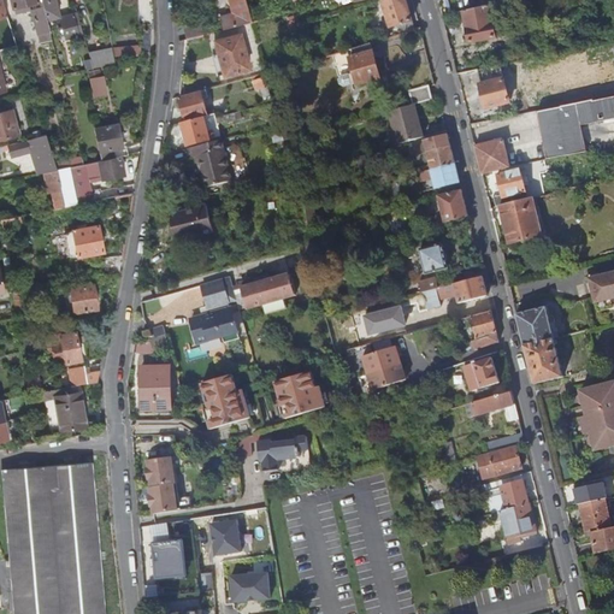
[(52,46),(45,19),(40,0),(10,0),(11,7),(29,3),(39,42),(46,40),(48,47),(52,46)]
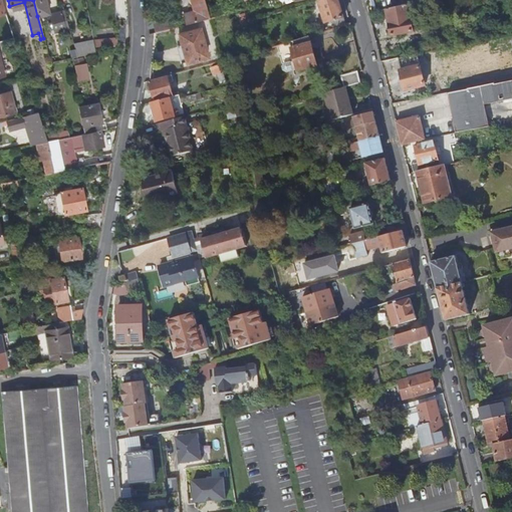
[(47,12),(48,12),(44,0),(33,0),(37,16),(47,12)]
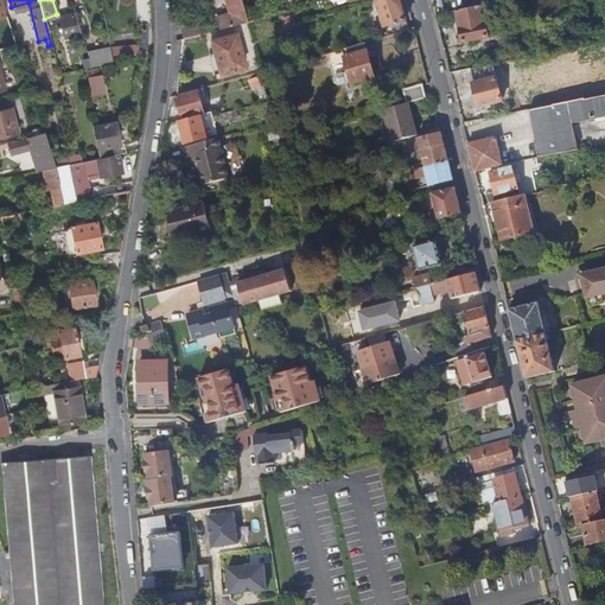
[(132,0),(133,13),(145,12),(142,0),(132,0)]
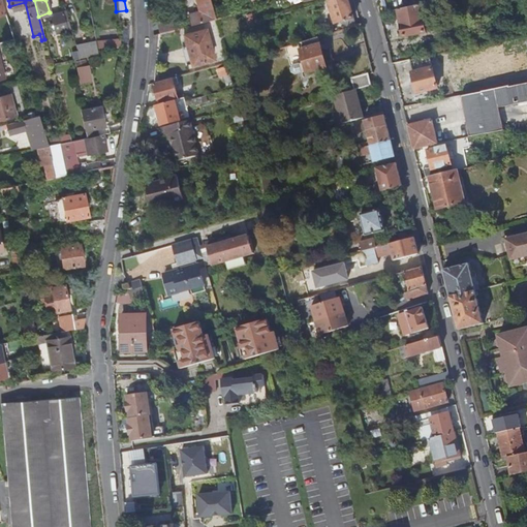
[(214,18),(210,0),(195,0),(198,9),(189,12),(192,24),(214,18)]
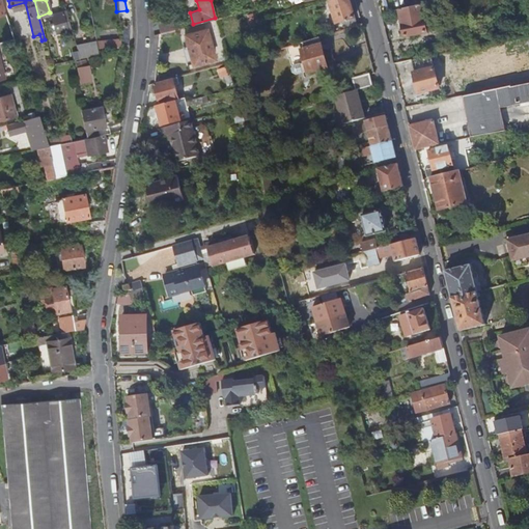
[(342,28),(356,24),(349,0),(331,0),(328,1),(335,22),(339,20),(342,28)]
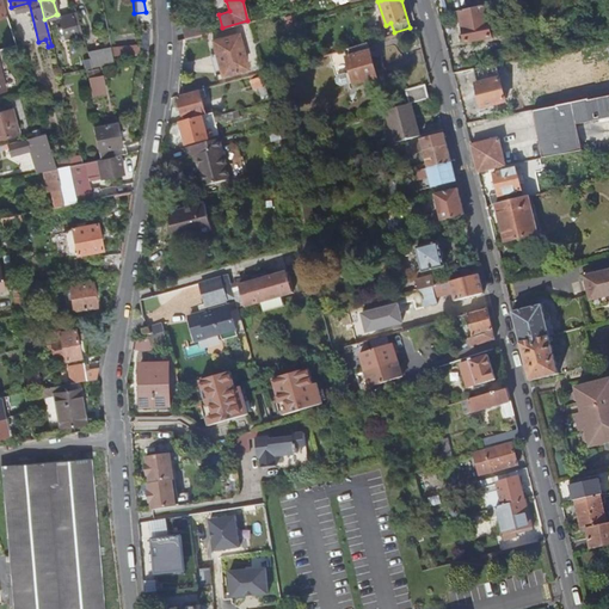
[(485,5),(459,11),(466,43),(491,37),(485,5)]
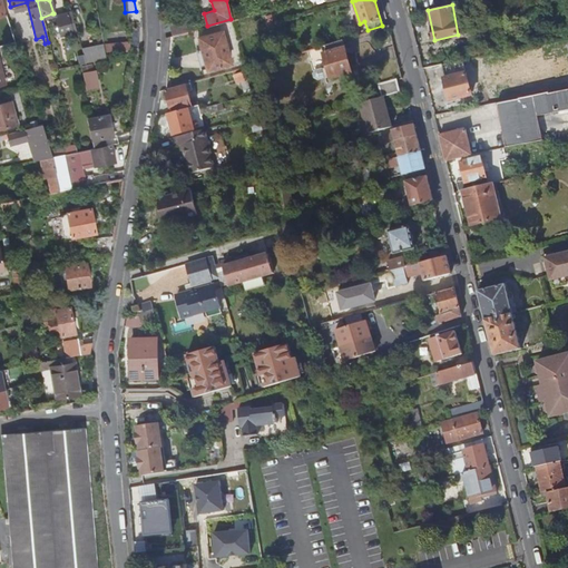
[(67,13),(54,17),(58,35),(71,31),(67,13)]
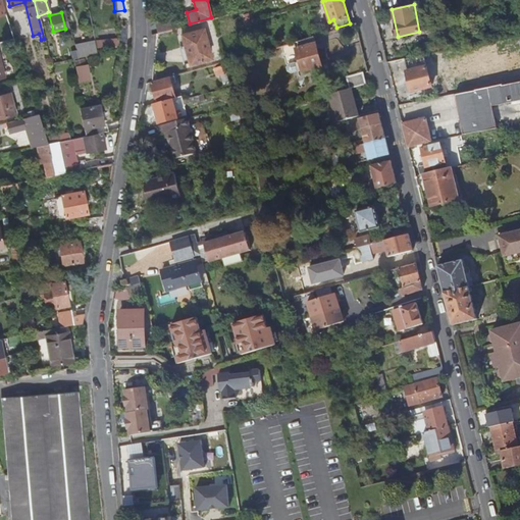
[(156,33),(169,29),(167,19),(154,23),(156,33)]
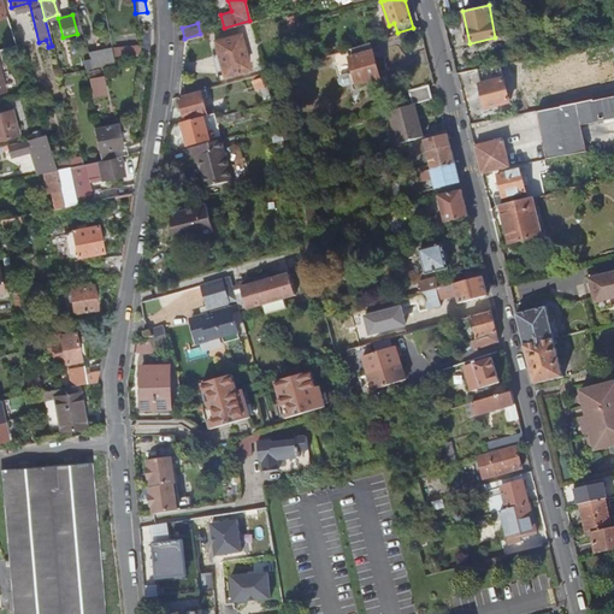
[(238,33),(212,40),(222,75),(248,68),(238,33)]
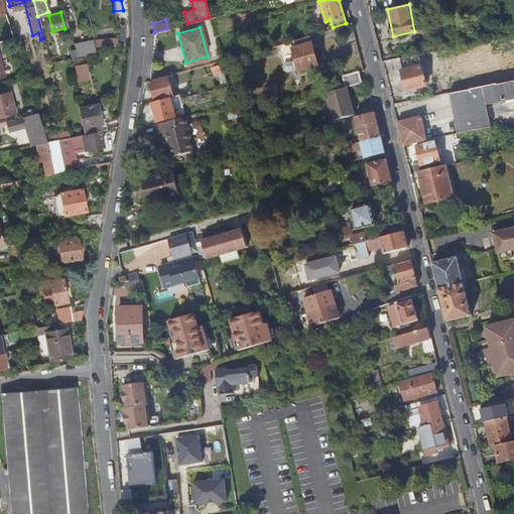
[(92,45),(115,44),(114,38),(93,39),(92,31),(90,32),(92,45)]
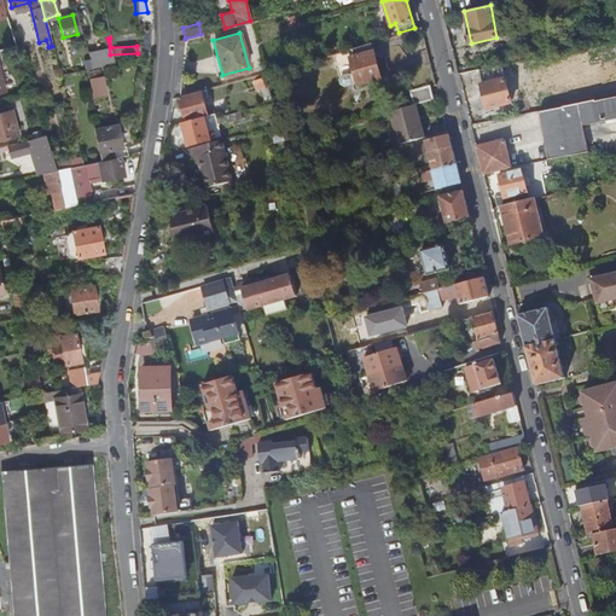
[(370,41),(347,50),(354,73),(338,77),(341,87),(356,82),(358,85),(381,77),(370,41)]
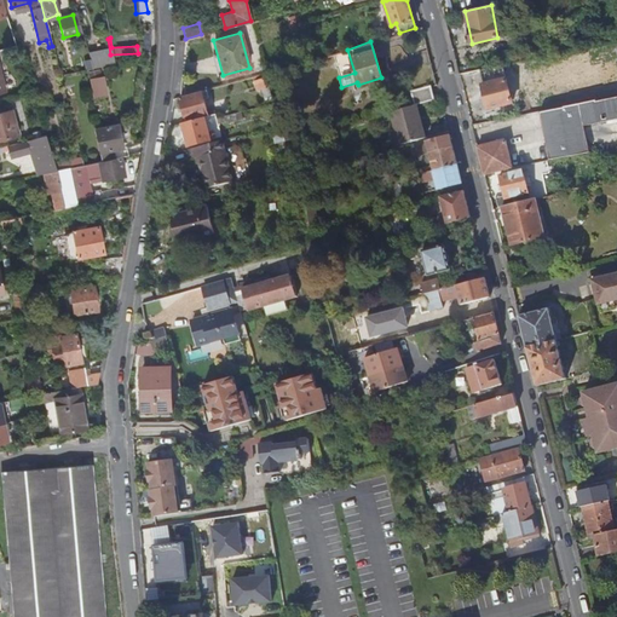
[(501,65),(479,69),(483,85),(480,85),(486,109),(511,102),(501,65)]
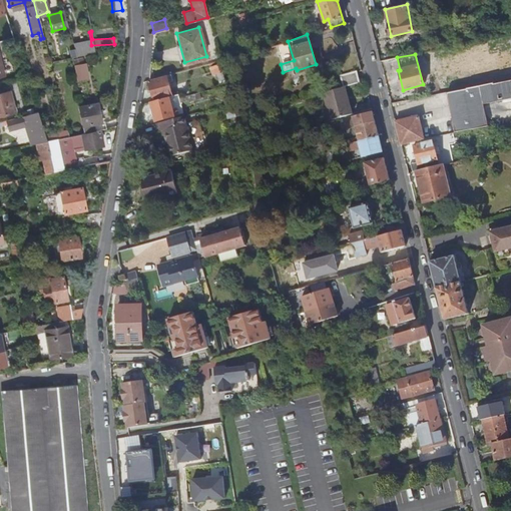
[(84,61),(73,63),(76,78),(87,76),(84,61)]
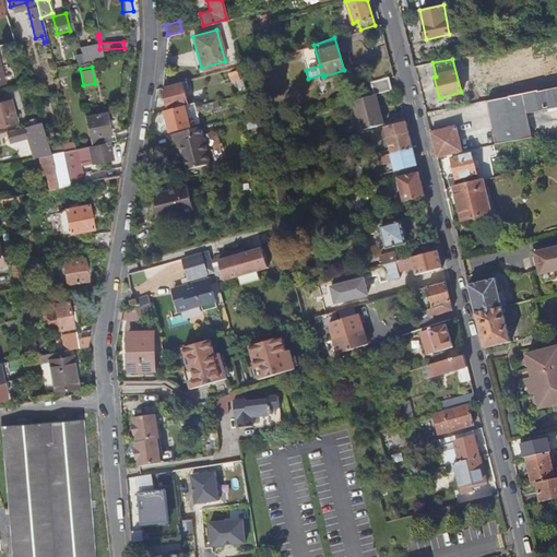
[(228,72),(230,81),(239,78),(237,70),(228,72)]
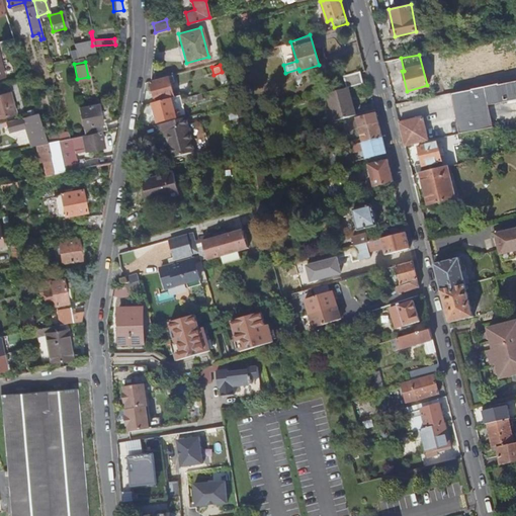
[(346,86),(361,82),(358,71),(342,75),(345,86),(346,86)]
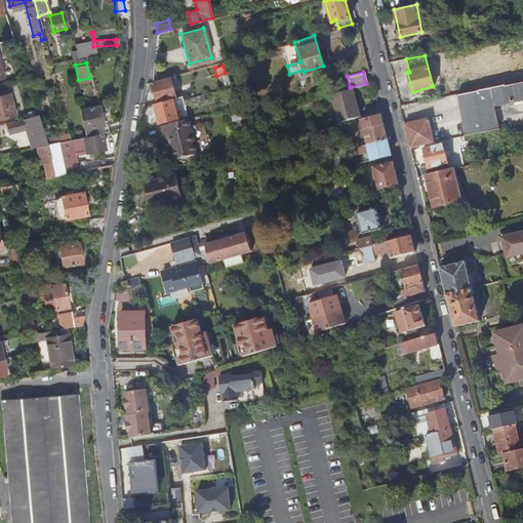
[(174,97),(169,77),(151,81),(156,103),(171,98),(174,97)]
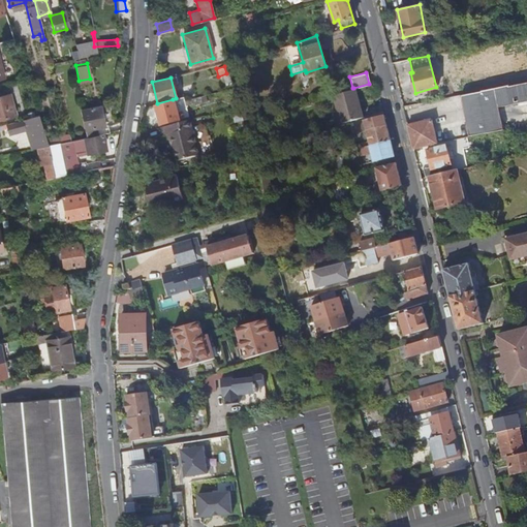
[(468,135),(470,135),(503,129),(498,106),(526,99),(526,81),(459,95),(468,135)]
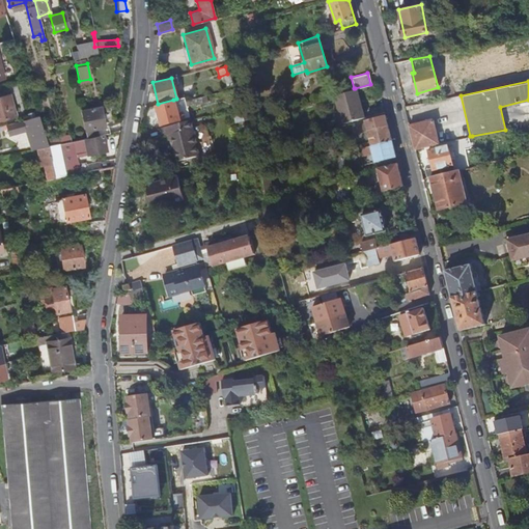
[(362,117),(355,88),(354,88),(333,94),(340,122),(362,117)]
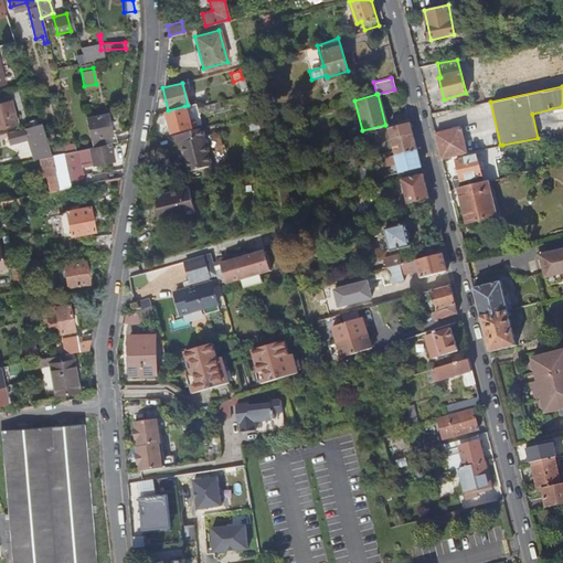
[(227,98),(197,107),(198,112),(211,108),(212,112),(230,107),(227,98)]
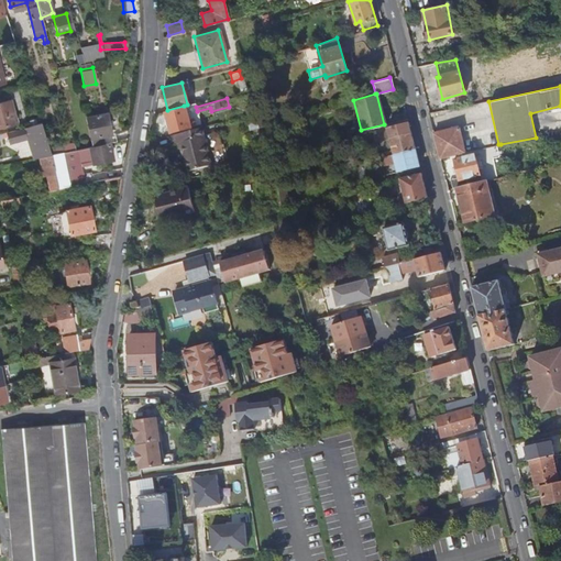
[(0,125),(15,121),(9,99),(0,101),(0,125)]
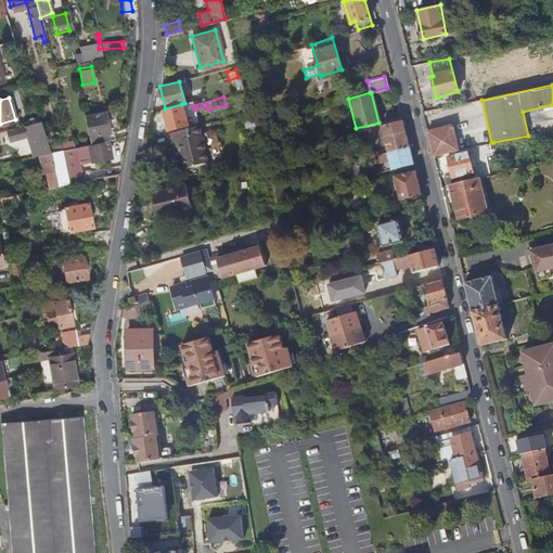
[(187,124),(181,104),(165,108),(162,110),(167,130),(187,124)]
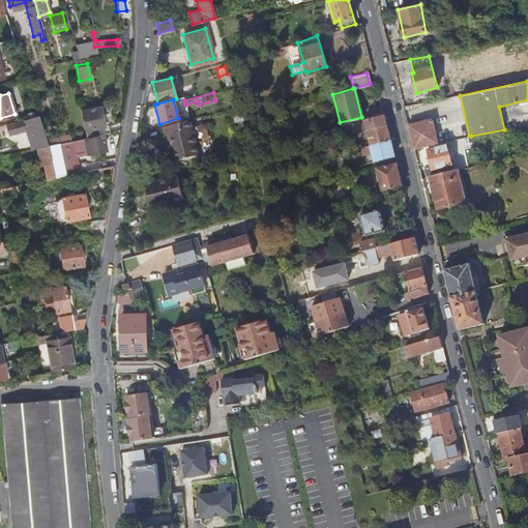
[(248,103),(238,106),(241,119),(241,120),(253,117),(248,103)]
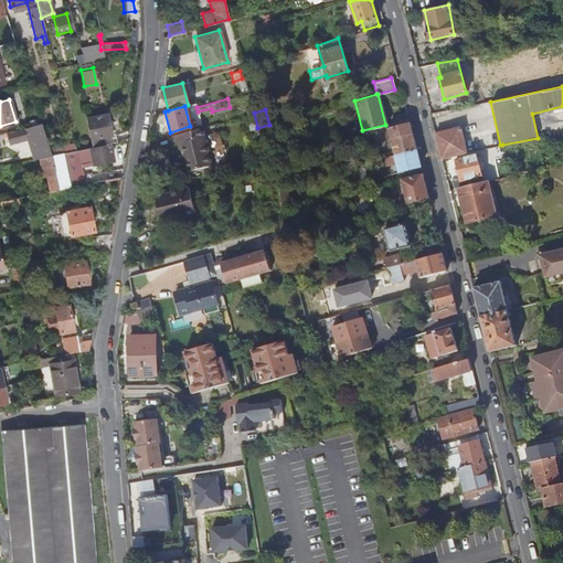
[(108,142),(115,141),(114,133),(110,133),(106,113),(85,117),(92,147),(108,142)]
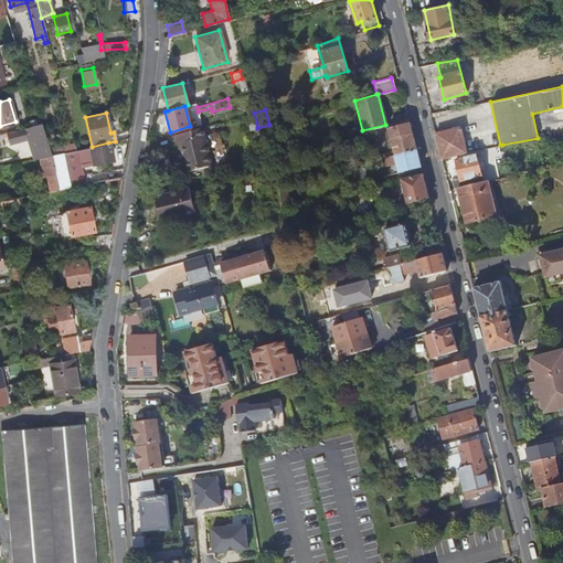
[(248,129),(257,127),(254,113),(244,115),(248,129)]
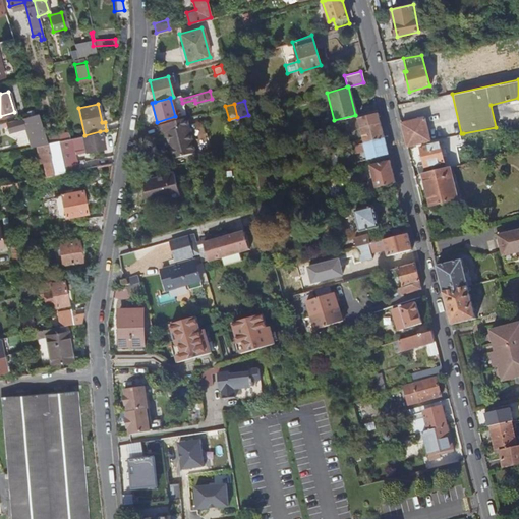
[(359,127),(379,122),(377,112),(356,118),(357,122),(348,125),(349,130),(359,127)]
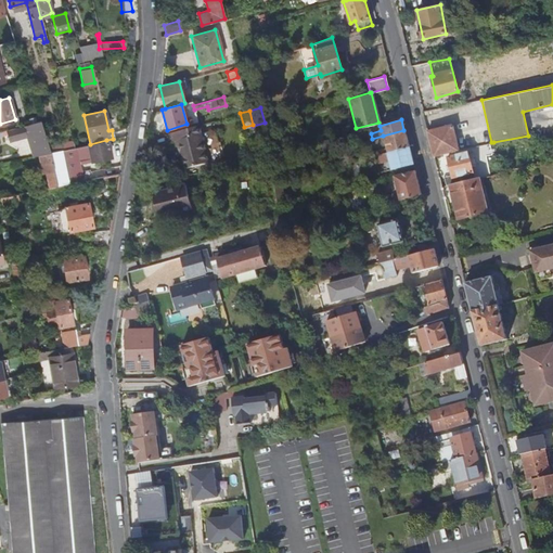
[(50,152),(48,145),(40,120),(0,131),(1,137),(7,134),(9,141),(26,136),(33,155),(38,154),(50,152)]
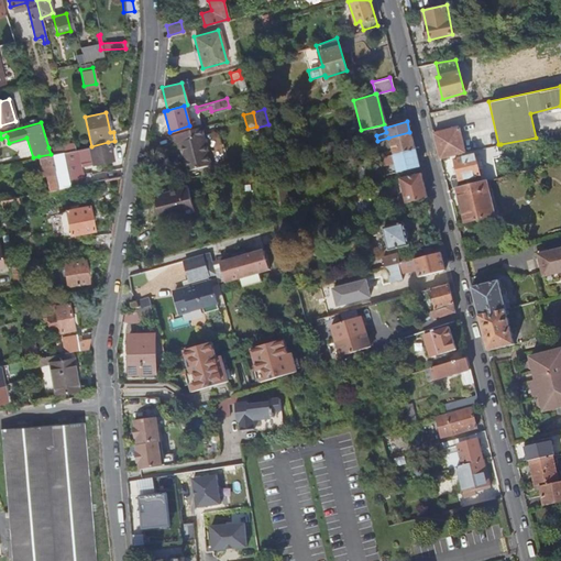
[(180,146),(178,146),(184,171),(209,164),(201,134),(200,127),(169,134),(172,143),(177,142),(180,142),(180,146)]
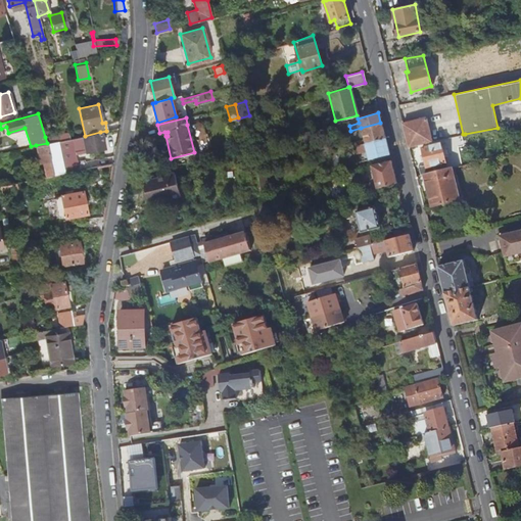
[(408,147),(431,142),(425,119),(401,124),(408,147)]
